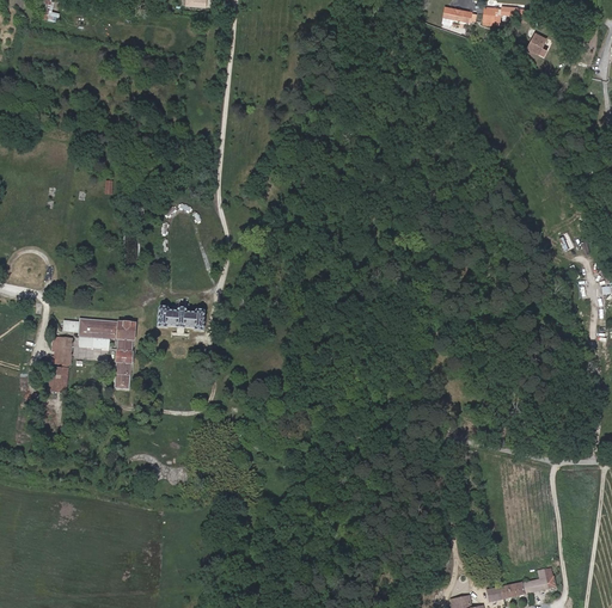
[(59,18),(60,8),(53,7),(54,0),(43,0),(41,14),(59,18)]
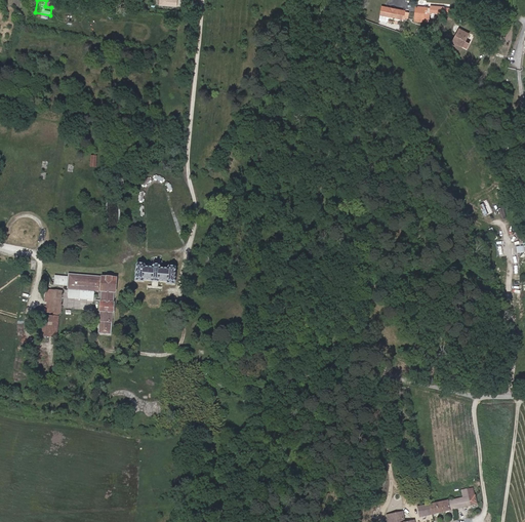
[(449,10),(449,3),(431,1),(430,9),(449,10)]
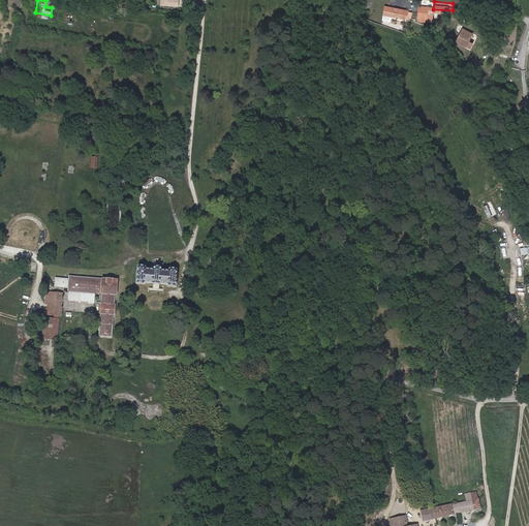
[(411,14),(412,8),(408,7),(409,5),(394,3),(392,12),(405,14),(407,13),(411,14)]
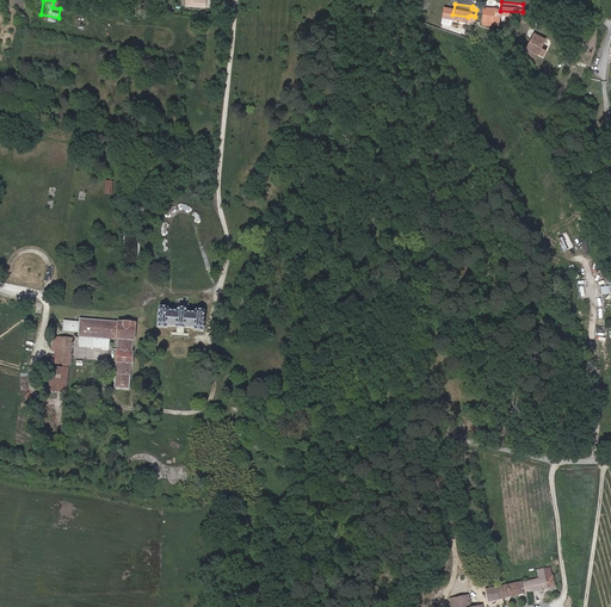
[(497,20),(499,7),(487,4),(483,18),(497,20)]
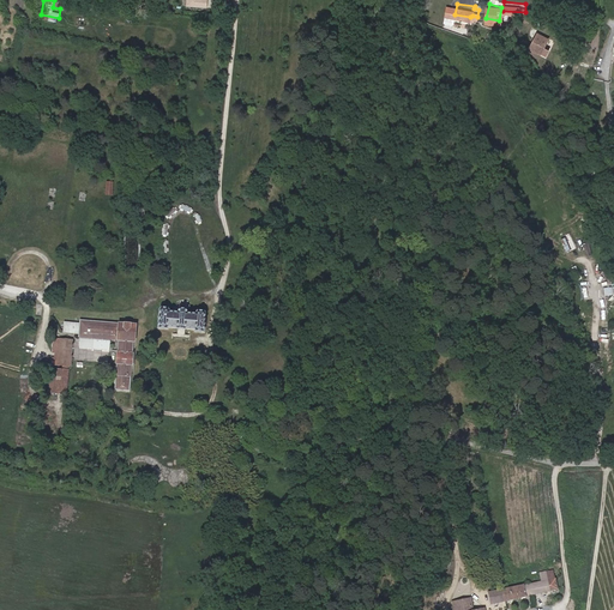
[(541,50),(547,37),(536,32),(530,46),(541,50)]
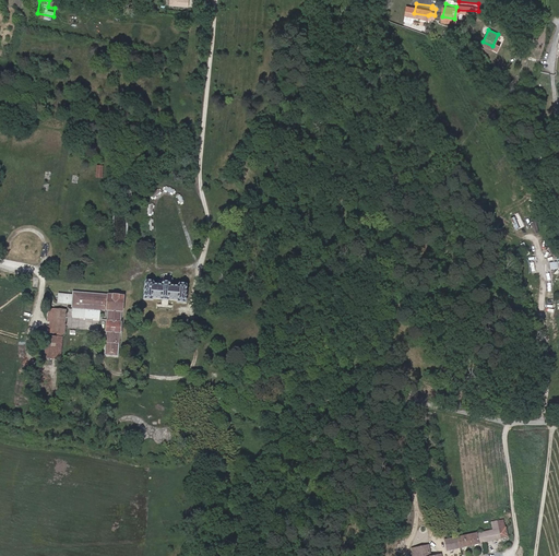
[(515,226),(524,223),(520,212),(511,215),(515,226)]
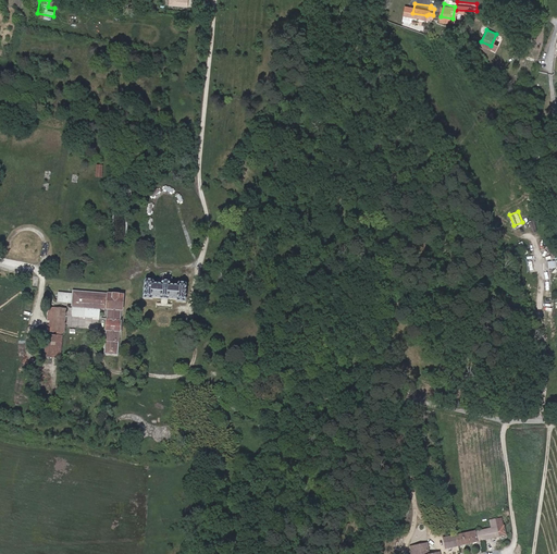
[(152,298),(152,295),(159,296),(160,297),(166,298),(168,296),(174,297),(175,299),(185,300),(186,283),(185,282),(178,281),(177,282),(176,284),(169,284),(169,281),(166,281),(163,280),(162,281),(160,283),(153,283),(152,280),(147,279),(145,280),(143,297),(152,298)]
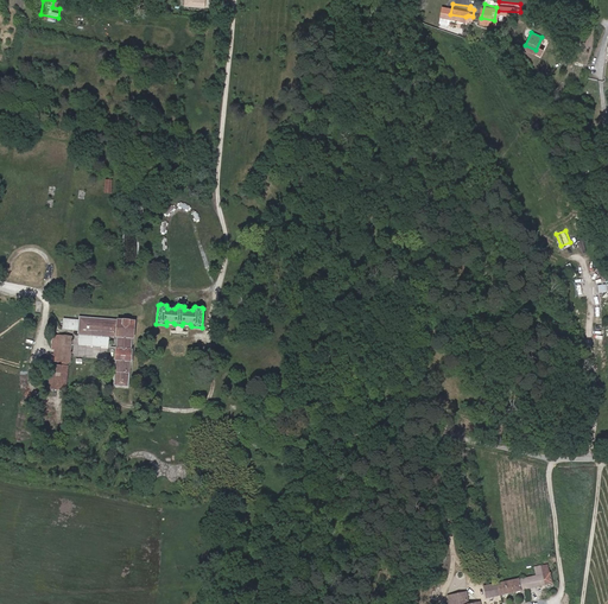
[(77,330),(76,334),(107,335),(118,336),(118,347),(115,348),(115,357),(116,358),(115,369),(114,370),(113,385),(127,386),(128,372),(127,370),(128,360),(131,358),(131,349),(130,349),(131,336),(132,336),(133,319),(118,318),(118,319),(78,317),(77,319),(63,318),(62,329),(77,330)]
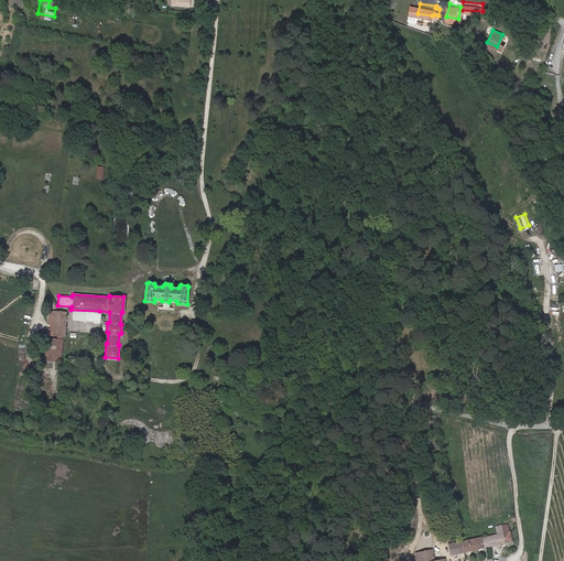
[(99,323),(99,311),(71,310),(71,321),(99,323)]
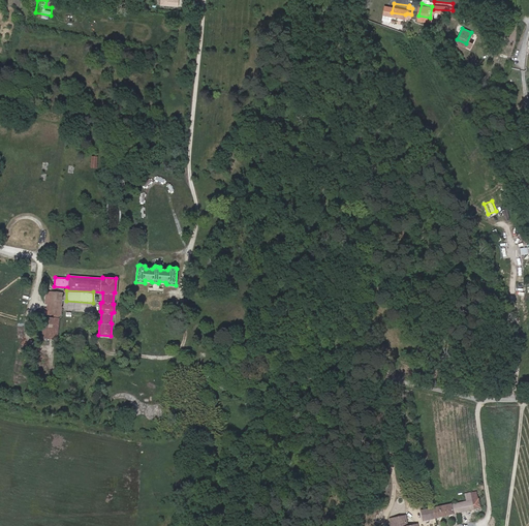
[(61,292),(44,291),(42,314),(59,315),(61,292)]
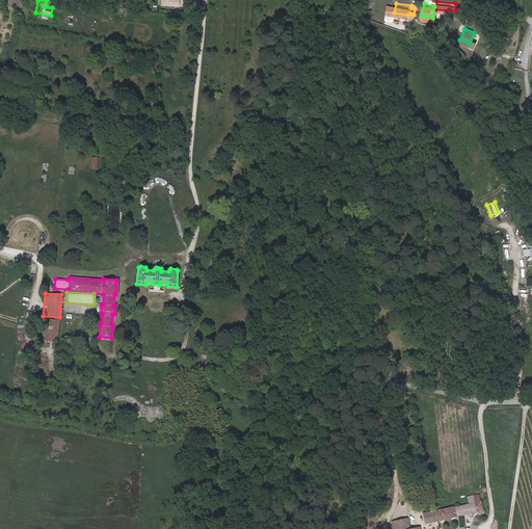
[(58,321),(50,320),(49,341),(57,342),(58,321)]
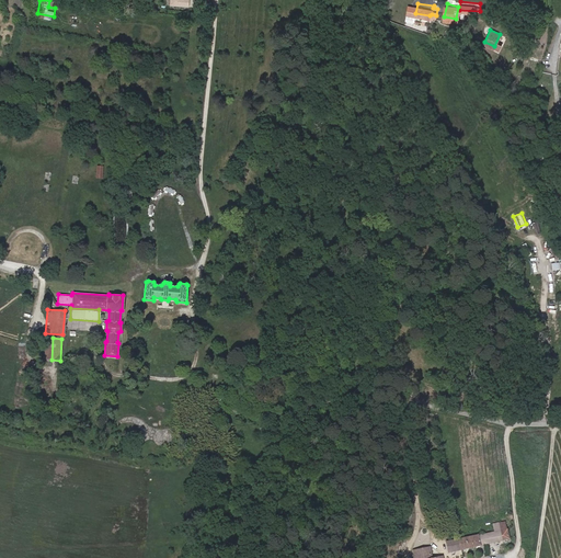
[(250,409),(217,393),(214,398),(218,400),(219,399),(232,407),(233,405),(237,407),(235,410),(240,412),(241,409),(248,412),(250,409)]
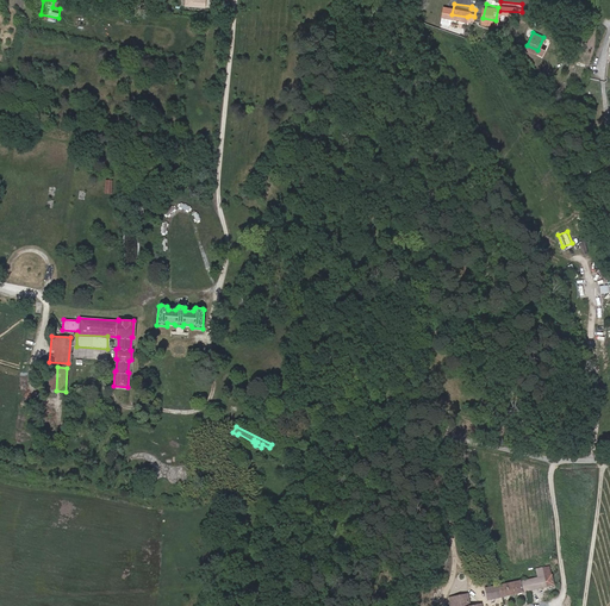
[(522,578),(499,582),(500,592),(553,581),(549,563),(520,569),(522,578)]
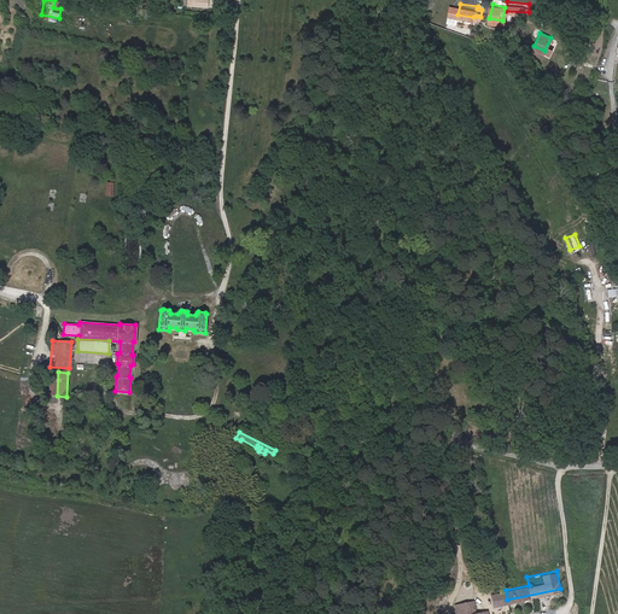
[(489,613),(488,608),(473,610),(471,600),(455,602),(458,612),(464,610),(464,613),(489,613)]
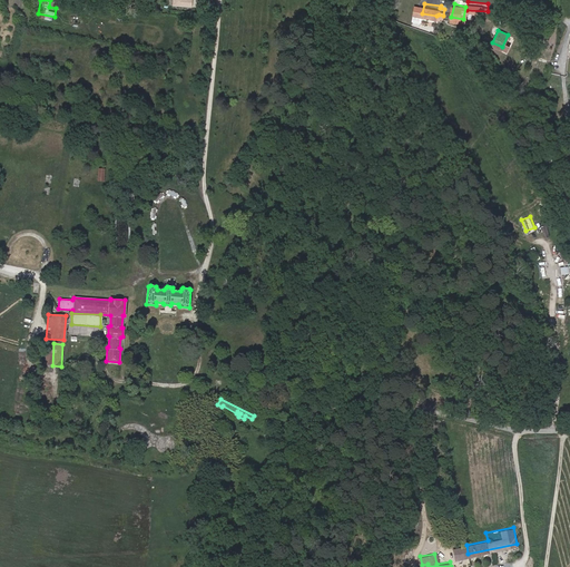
All buildings are outlined.
